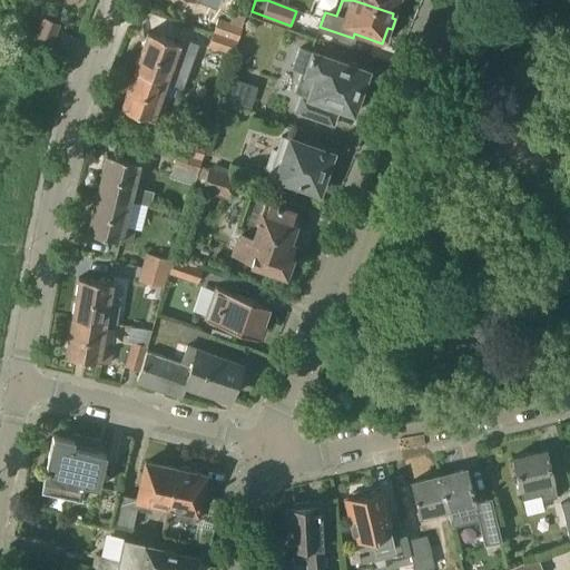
[(353,0),(393,13),(397,0),(353,0)]
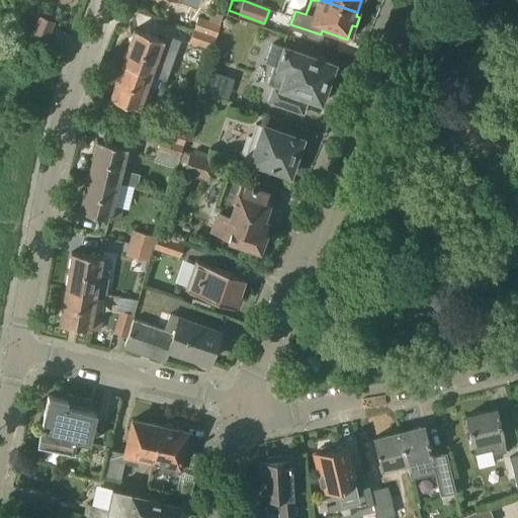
[(217,36),(221,24),(224,13),(212,10),(209,20),(198,17),(194,28),(217,36)]
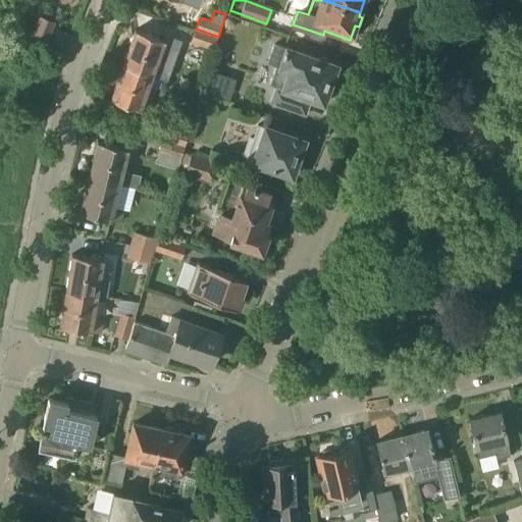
[(40,17),(31,41),(46,47),(55,23),(40,17)]
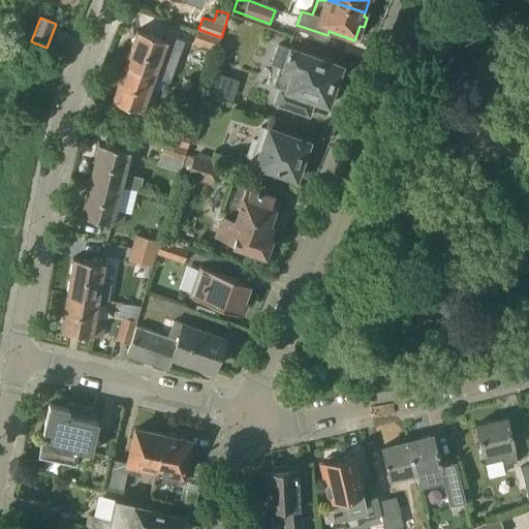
[(217,50),(221,37),(198,29),(194,42),(217,50)]
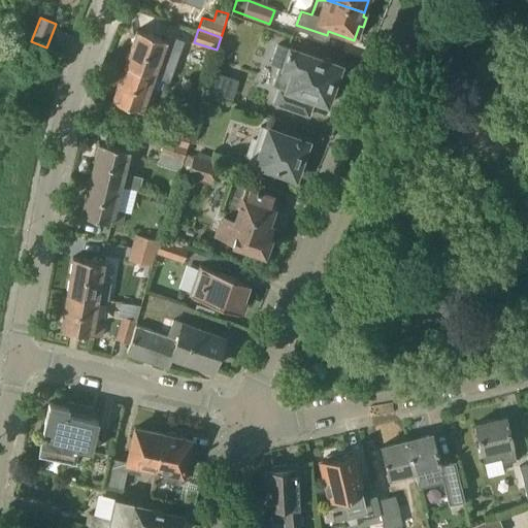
[(124,65),(155,75),(162,54),(171,57),(175,44),(137,31),(124,65)]
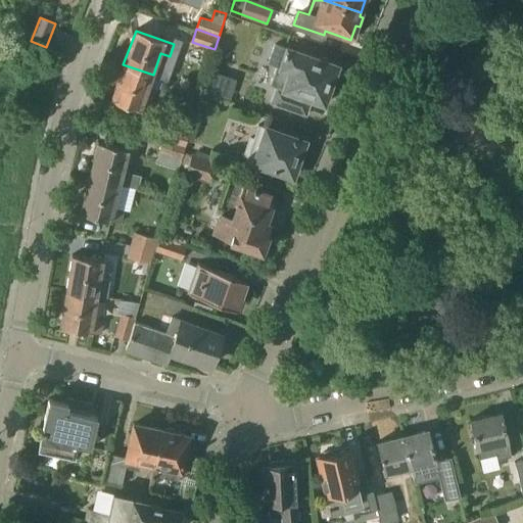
[(337,65),(275,44),(268,63),(277,66),(271,85),(276,87),(271,103),(306,115),(312,99),(324,103),(325,100),(329,101),(333,88),(330,87),(337,65)]
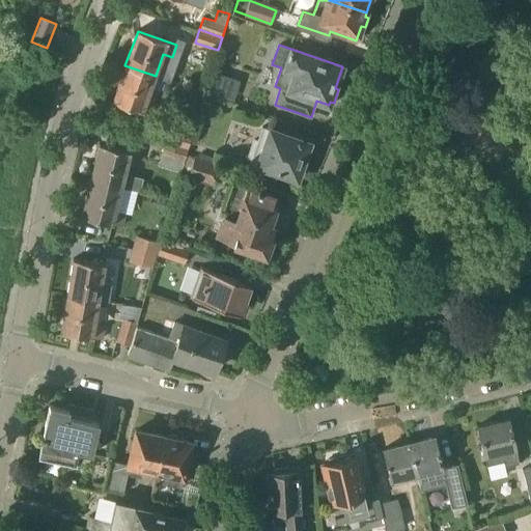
[(147,100),(156,76),(124,65),(112,101),(151,115),(157,103),(147,100)]
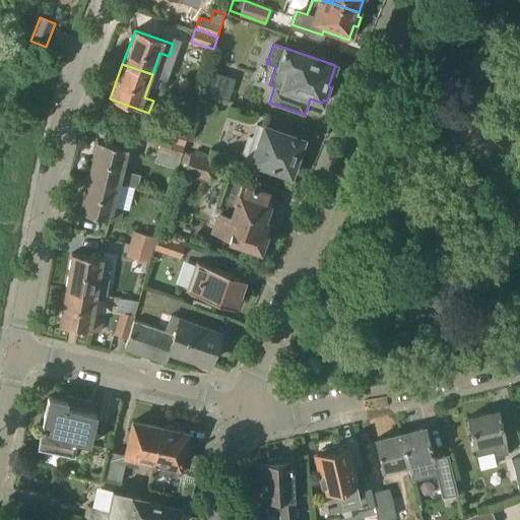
[(246,156),(245,158),(290,175),(291,171),(295,171),(298,160),(296,159),(303,140),(257,124),(253,136),(248,135),(242,154),(246,156)]
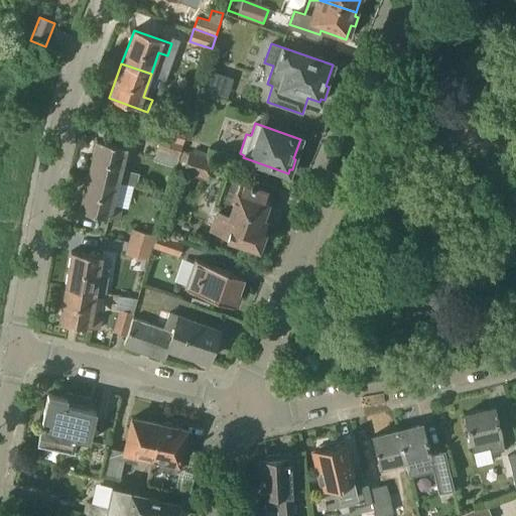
[(160,137),(182,144),(186,132),(164,125),(160,137)]
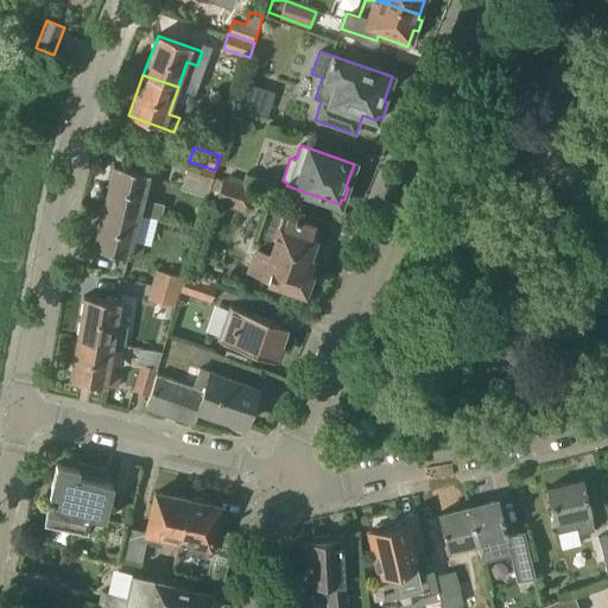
[(208,196),(215,170),(189,162),(181,188),(208,196)]
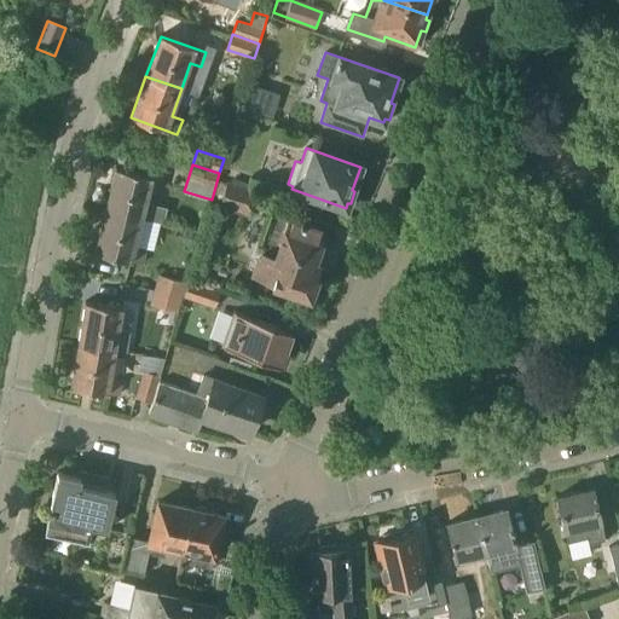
[(105,209),(142,217),(149,191),(160,195),(163,179),(116,167),(105,209)]
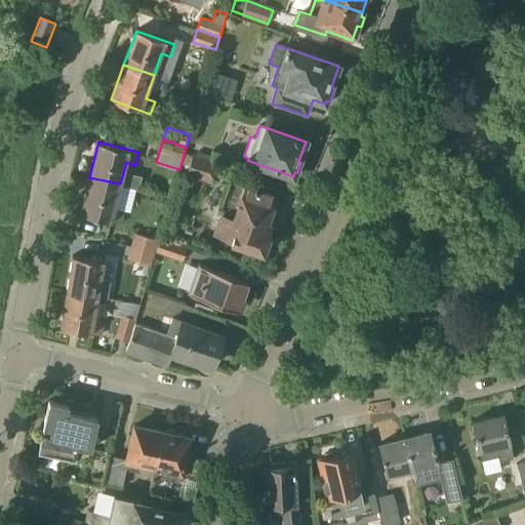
[(215,163),(213,163),(193,156),(187,174),(209,183),(215,163)]
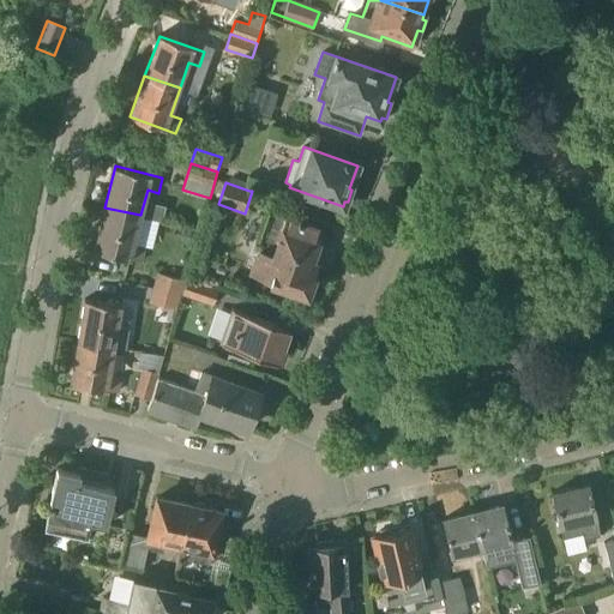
[(134,244),(140,215),(104,208),(95,250),(140,262),(145,246),(134,244)]
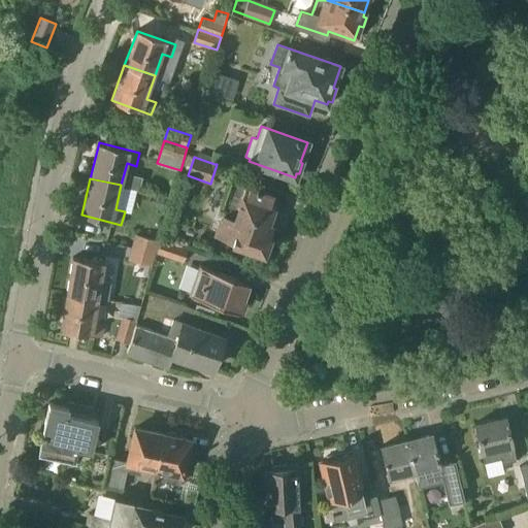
[(277,197),(231,180),(221,209),(225,210),(216,236),(264,253),(272,228),(267,226),(277,197)]
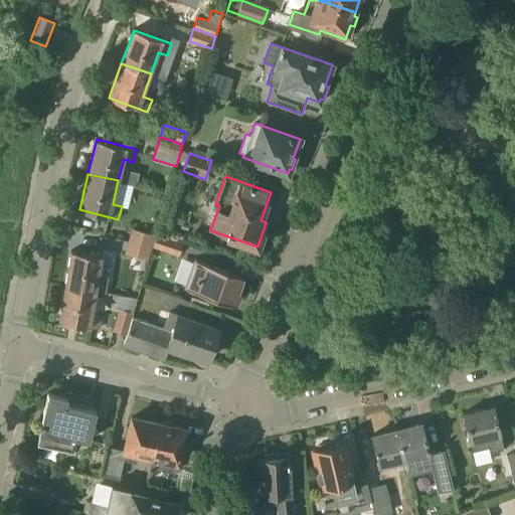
[(129,240),(152,246),(155,235),(133,228),(129,240)]
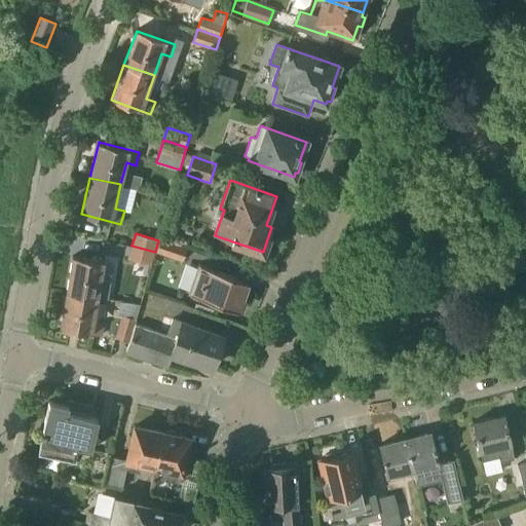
[(162,237),(156,252),(183,263),(189,248),(162,237)]
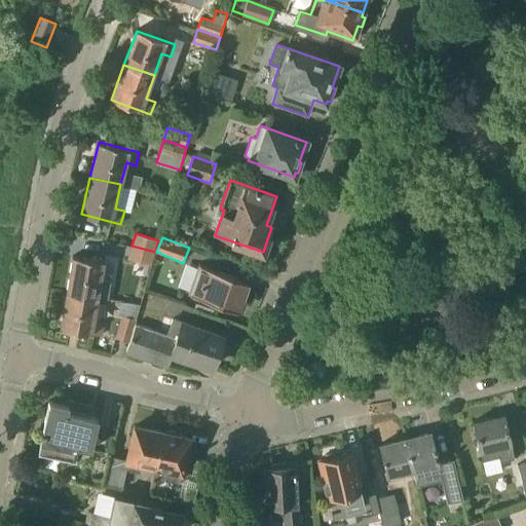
[(149,271),(155,252),(132,246),(126,265),(149,271)]
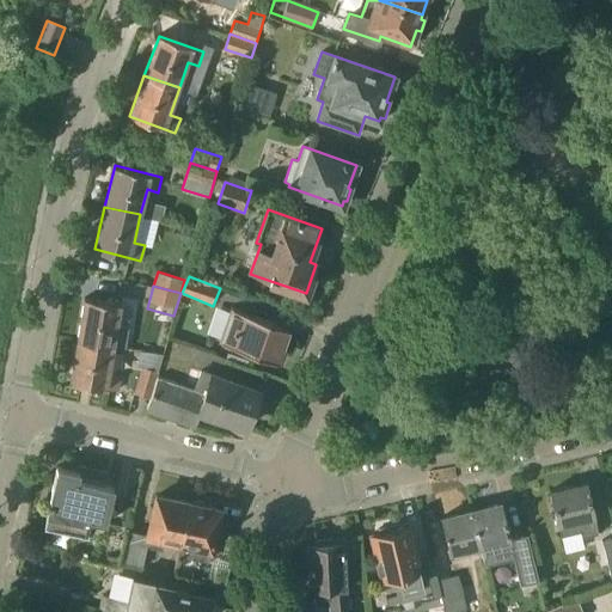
[(78,340),(114,347),(118,319),(129,320),(133,306),(85,298),(78,340)]
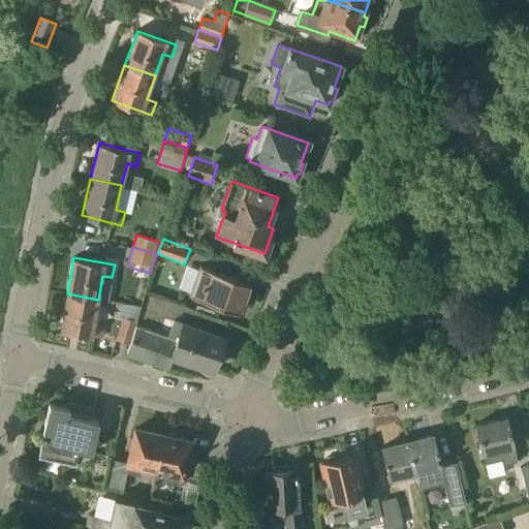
[(200,266),(190,296),(238,312),(248,283),(200,266)]
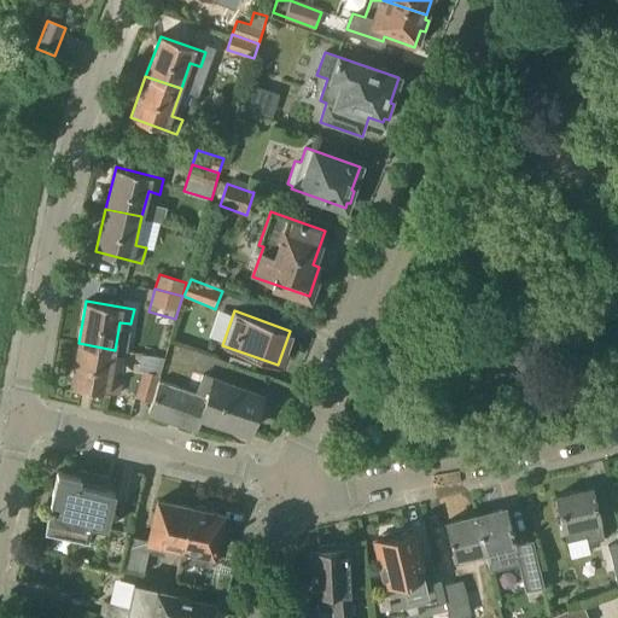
[(110,377),(115,350),(79,343),(71,386),(118,395),(121,379),(110,377)]
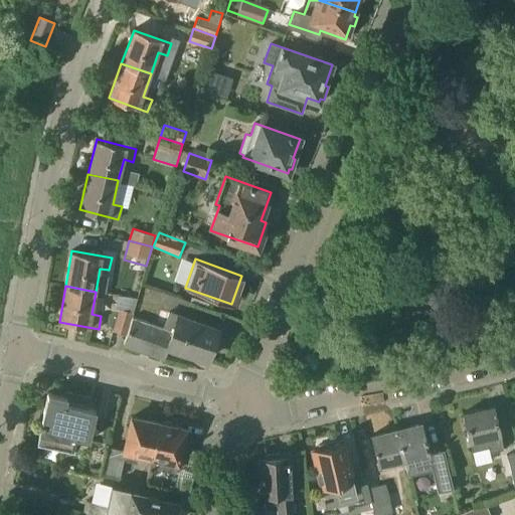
[(123,309),(115,331),(127,335),(135,313),(123,309)]
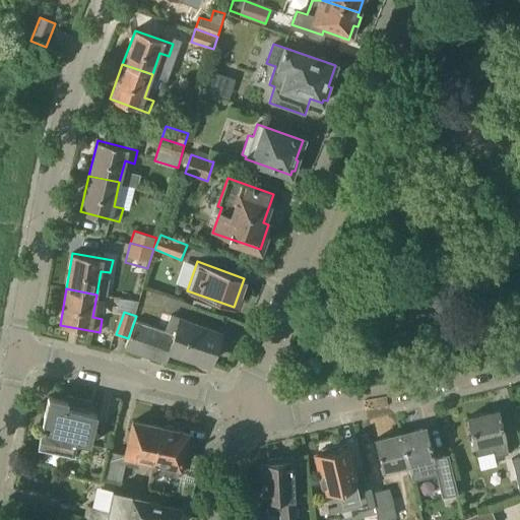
[(220,332),(173,316),(167,331),(136,321),(125,346),(166,361),(170,349),(209,364),(214,348),(219,350),(224,337),(219,335),(220,332)]
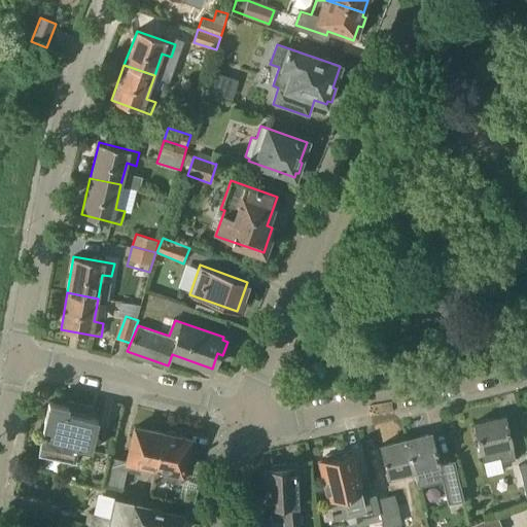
[(80,408),(49,401),(38,453),(75,461),(78,447),(91,450),(98,418),(79,414),(80,408)]
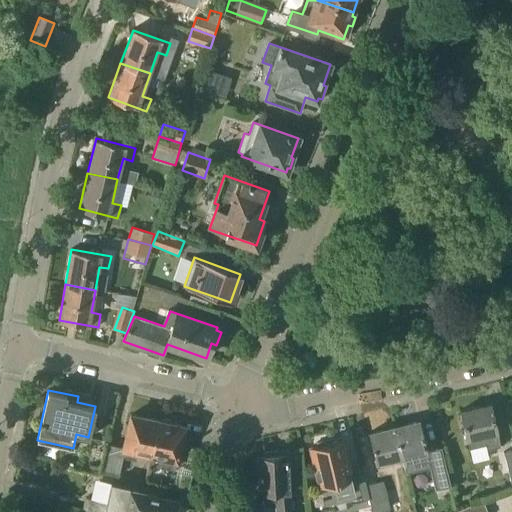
[(497,432),(491,404),(460,411),(466,439),(467,439),(469,449),(485,445),(486,450),(501,447),(497,432)]
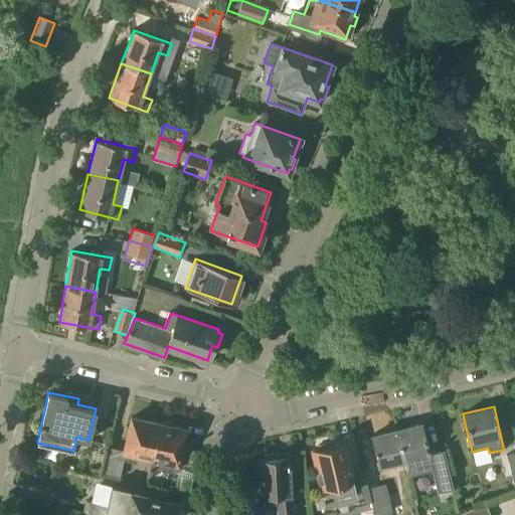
[(152,457),(159,423),(132,417),(125,451),(109,448),(103,475),(120,479),(124,460),(137,462),(139,454),(152,457)]
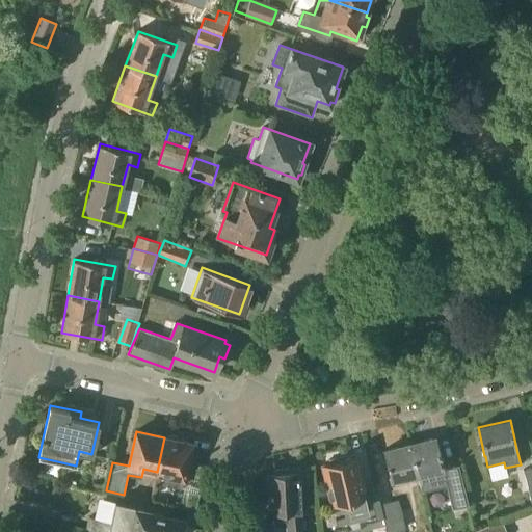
[(191,443),(179,441),(179,440),(177,436),(170,435),(167,437),(164,437),(157,472),(155,481),(181,487),(191,443)]
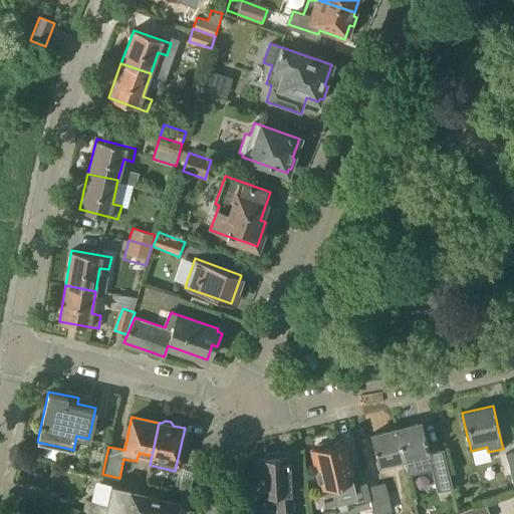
[(443,448),(428,452),(421,423),(397,429),(404,459),(405,459),(408,471),(408,475),(432,469),(434,472),(438,492),(453,488),(448,469),(443,448)]
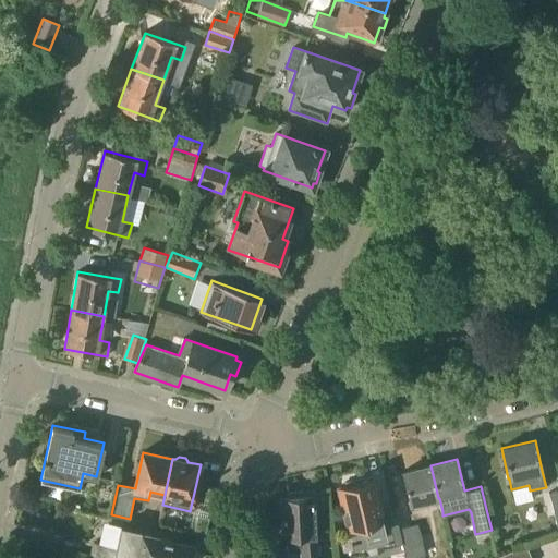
[(410,506),(438,498),(431,465),(402,472),(410,506)]
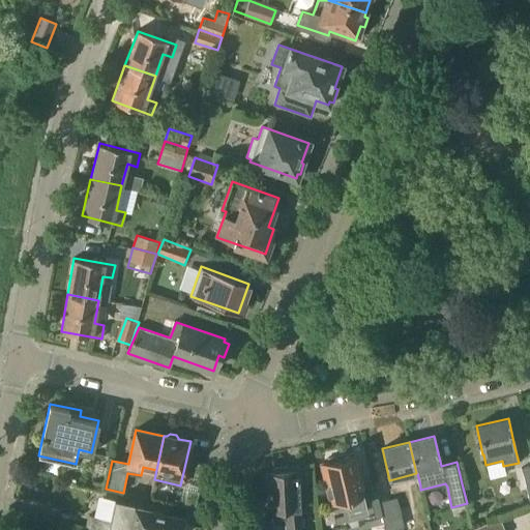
[(323,463),(332,503),(346,500),(350,516),(366,511),(353,455),(337,459),(334,457),(328,458),(327,462),(323,463)]
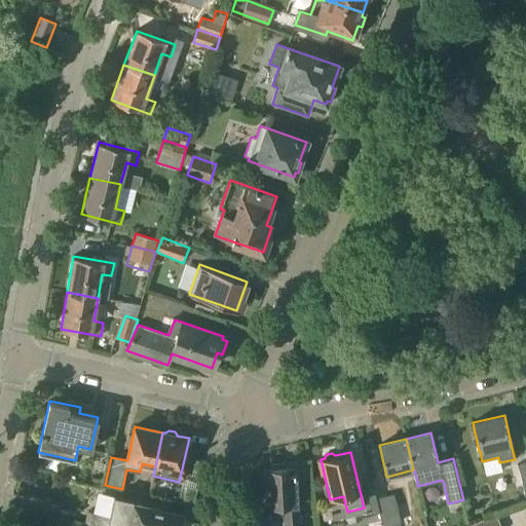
[(525,461),(520,463),(517,463),(524,496),(525,496),(525,495),(525,461)]
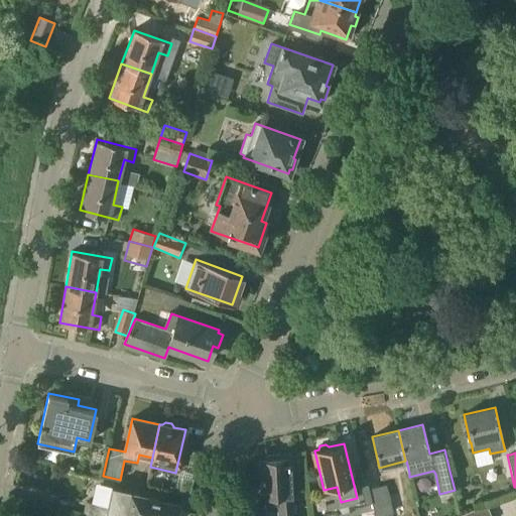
[(278,515),(292,515),(289,458),(280,458),(280,455),(267,455),(267,459),(262,460),(264,497),(277,497),(278,515)]
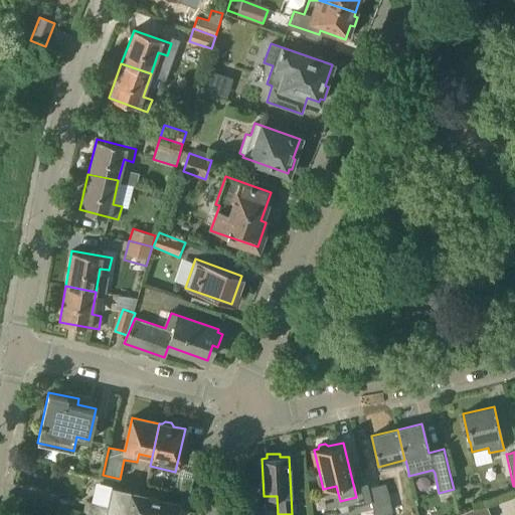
[(369,488),(372,505),(374,514),(381,514),(392,513),(385,484),(369,488)]
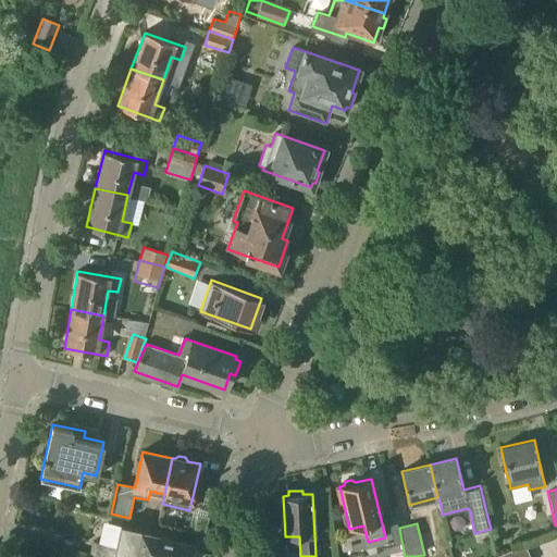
[(114,551),(138,556),(141,556),(189,556),(189,555),(190,555),(195,555),(196,548),(193,546),(192,546),(193,544),(141,532),(141,530),(121,525),(114,551)]
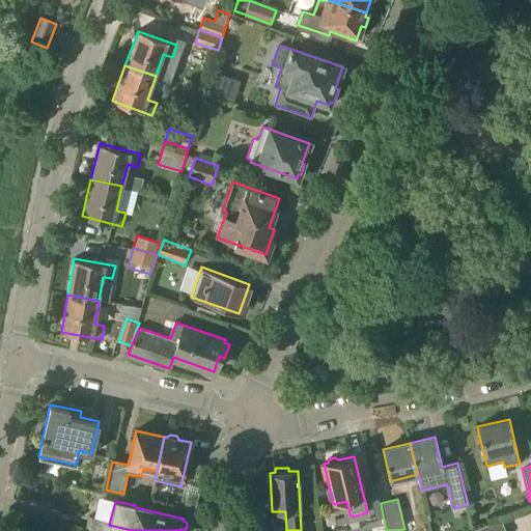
[(469,530),(504,530),(500,520),(469,530)]
